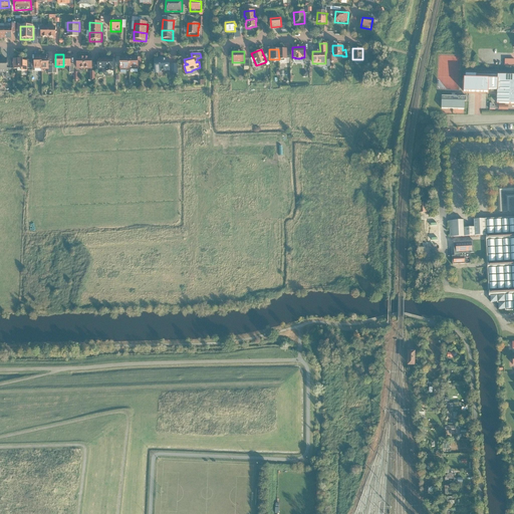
[(138,55),(130,56),(130,69),(139,69),(138,55)]
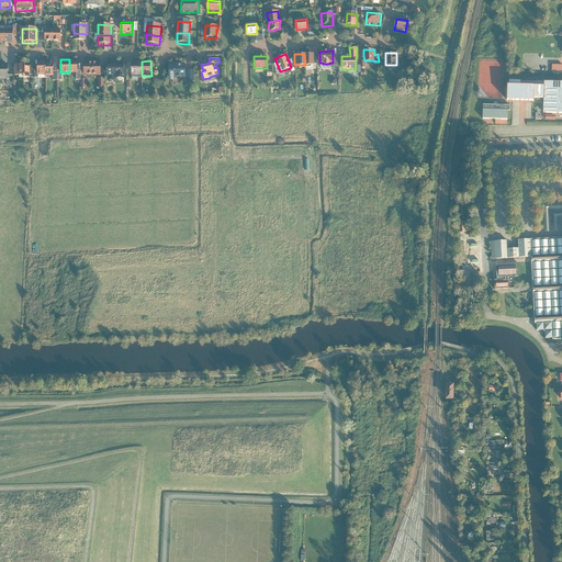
[(124,62),(107,63),(107,76),(112,76),(112,79),(116,79),(116,78),(119,78),(119,79),(119,80),(121,80),(122,79),(122,78),(124,78),(124,62)]
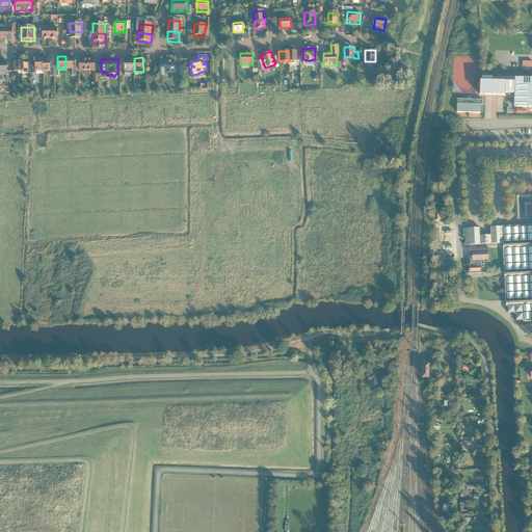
[(125,58),(125,72),(134,72),(134,58),(125,58)]
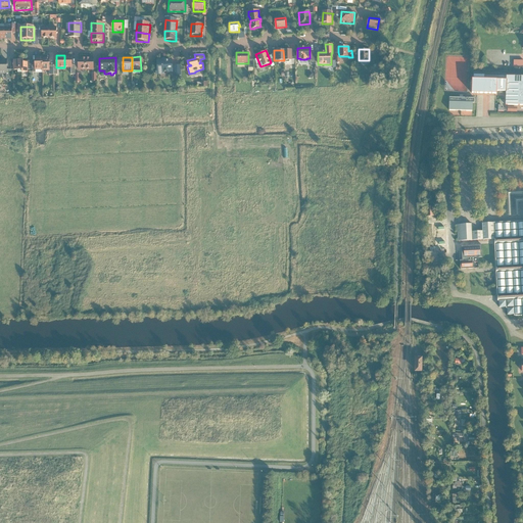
[(173,58),(157,59),(157,67),(155,67),(156,75),(163,75),(163,73),(165,73),(165,72),(168,70),(168,73),(173,72),(174,76),(181,76),(181,64),(173,64),(173,58)]
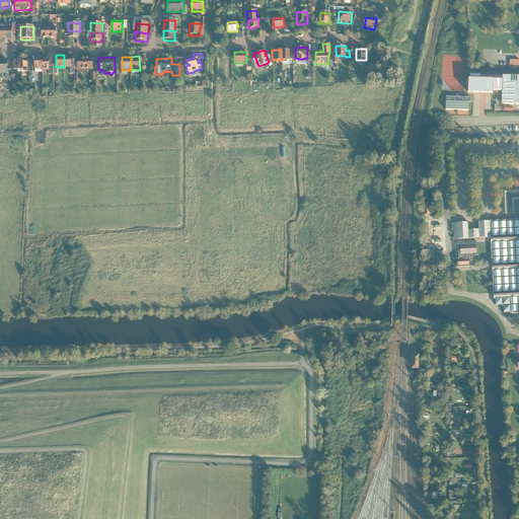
[(27,72),(27,69),(27,61),(13,61),(13,70),(17,70),(17,72),(27,72)]
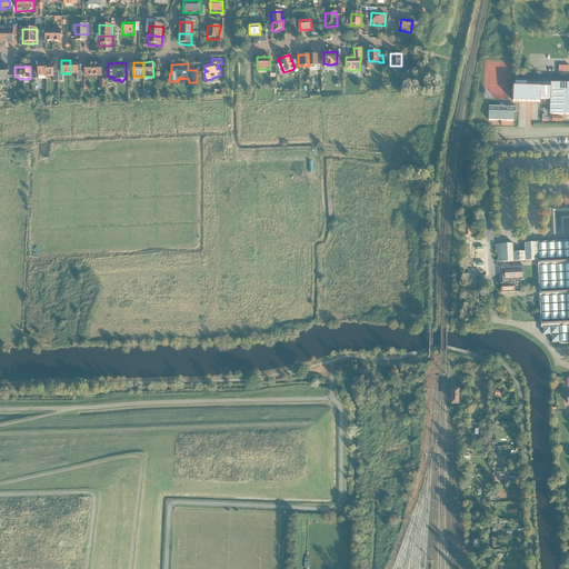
[(568,115),(568,83),(516,82),(516,87),(513,87),(513,102),(540,103),(540,100),(551,100),(551,115),(568,115)]
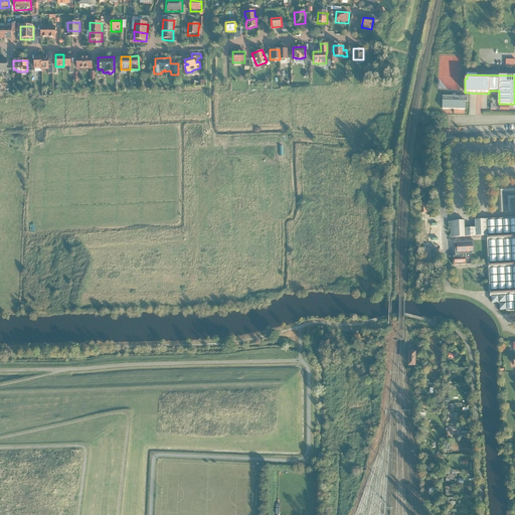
[(467,97),(443,97),(442,109),(465,110),(466,103),(467,103),(467,97)]
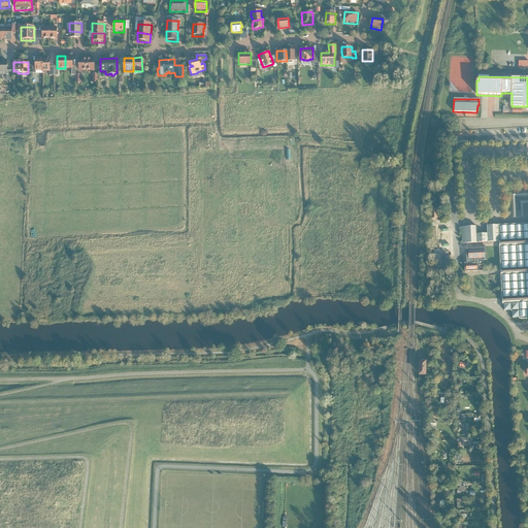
[(527,225),(487,227),(487,234),(476,234),(476,227),(461,228),(462,244),(500,243),(501,304),(504,304),(504,312),(512,312),(512,320),(527,319),(527,225)]
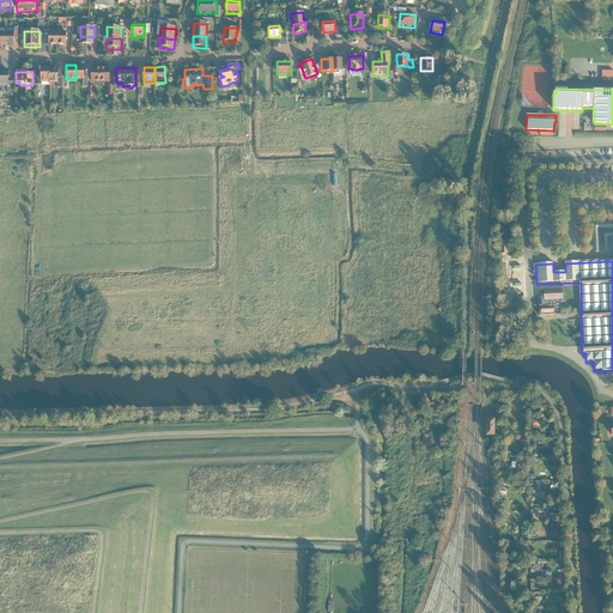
[(539,307),(540,316),(556,315),(554,309),(560,309),(560,303),(565,303),(565,289),(541,289),(541,307),(539,307)]
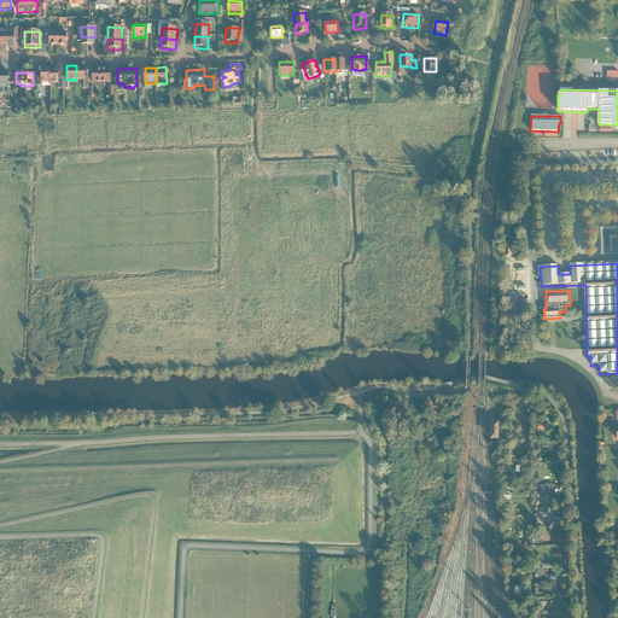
[(543,503),(540,503),(540,509),(549,509),(549,496),(543,496),(543,503)]
